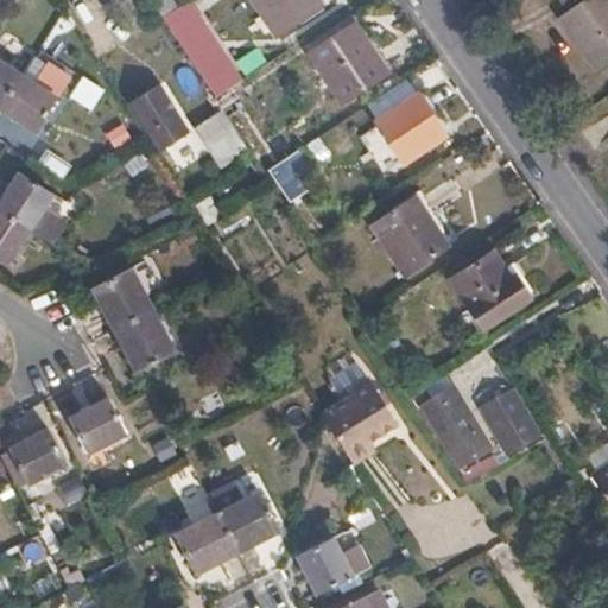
[(149,0),(159,16),(175,6),(170,0),(149,0)]
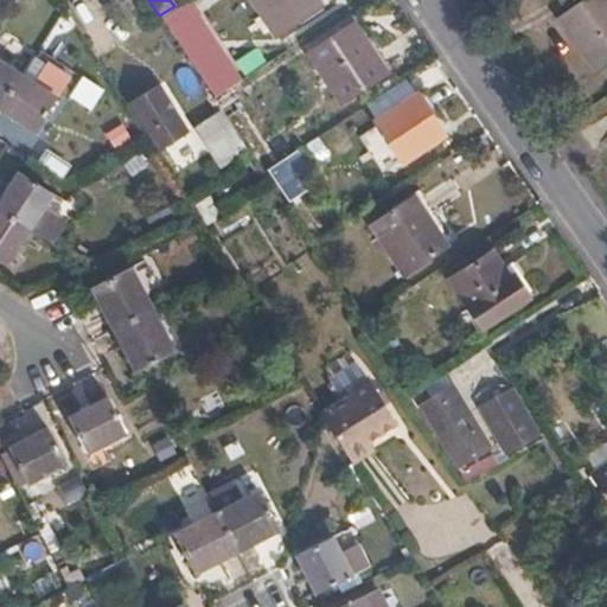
[(212,97),(241,78),(187,0),(186,0),(159,18),(212,97)]
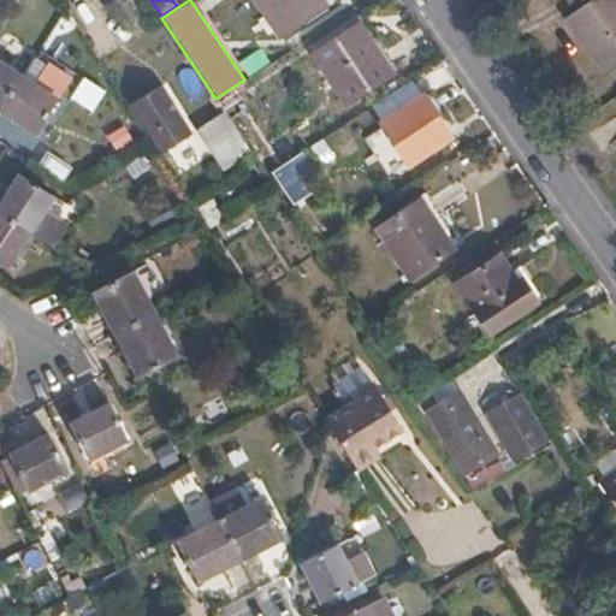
[(329,10),(321,0),(254,0),(282,41),(329,10)]
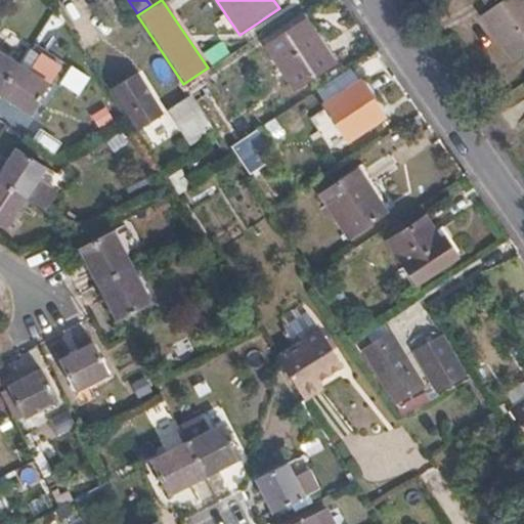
[(523,0),(488,0),(483,4),(493,15),(486,23),(520,64),(523,61),(523,0)]
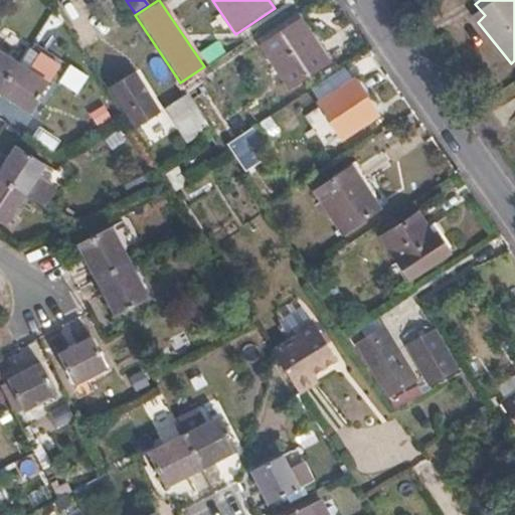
[(328,68),(302,25),(264,49),(290,92),(328,68)]
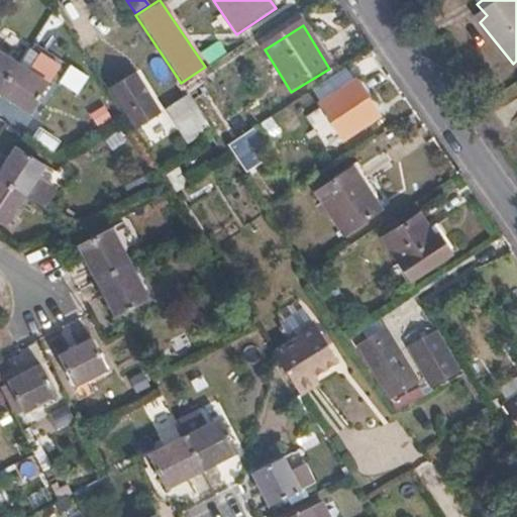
[(20,61),(0,46),(0,86),(2,87),(20,61)]
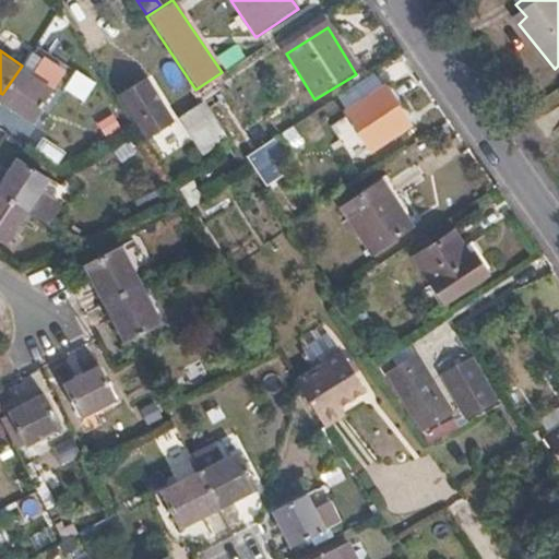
[(170,61),(159,67),(170,88),(181,83),(170,61)]
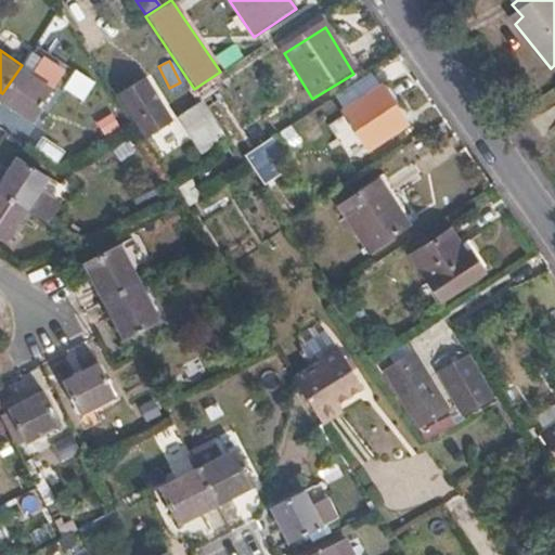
[(52,86),(22,65),(2,93),(35,114),(52,86)]
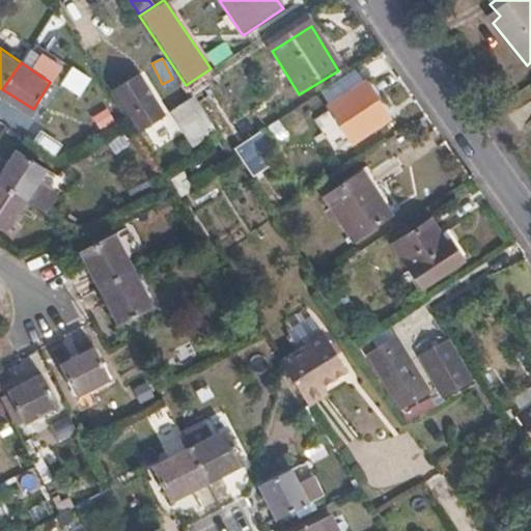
[(171,113),(147,73),(119,90),(144,130),(171,113)]
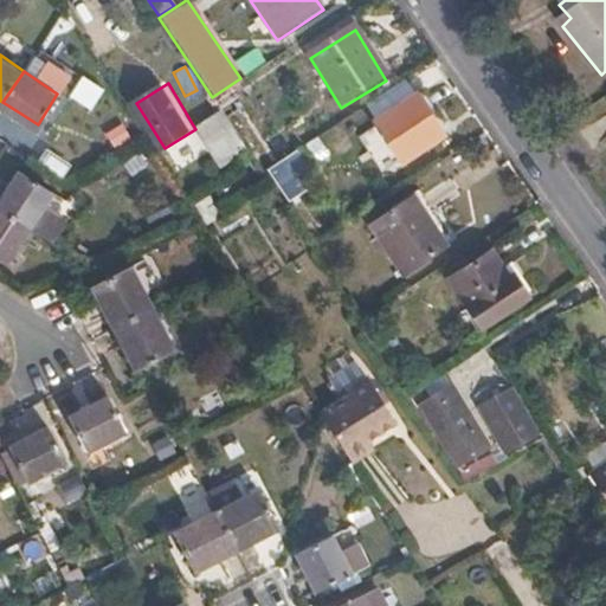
[(442,141),(417,102),(375,128),(399,167),(442,141)]
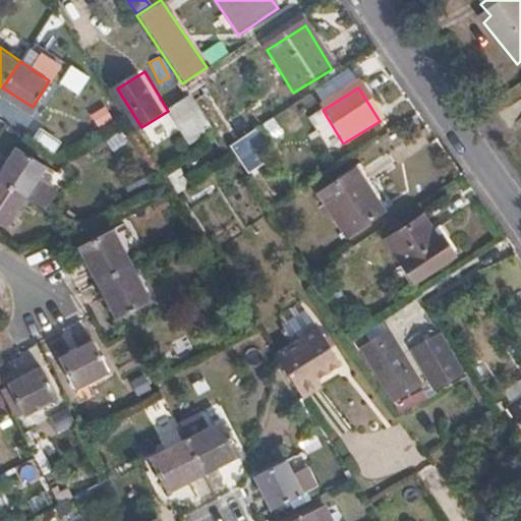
[(3,175),(30,192),(49,161),(21,146),(3,175)]
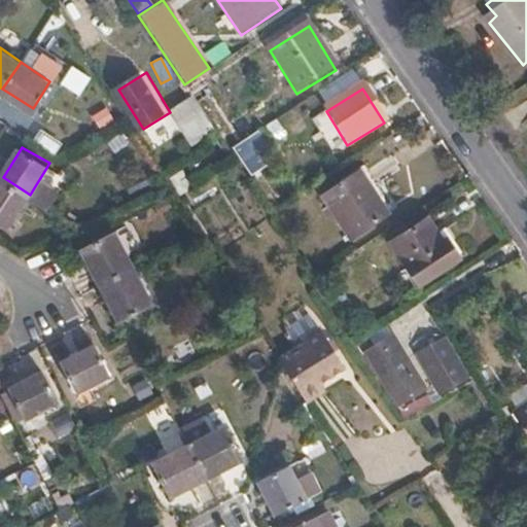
[(386,217),(359,176),(323,199),(348,242),(386,217)]
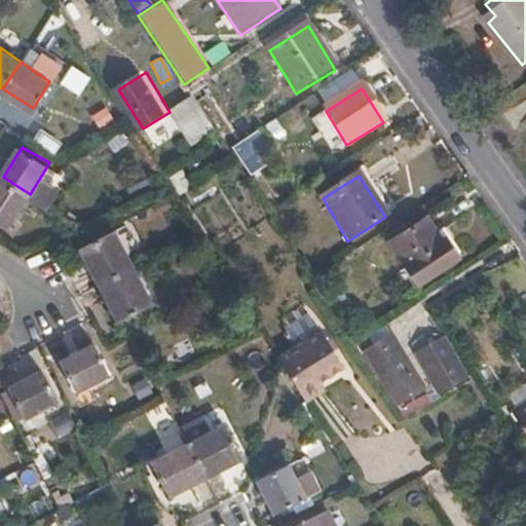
[(0,222),(8,227),(30,194),(3,177),(0,181),(0,222)]
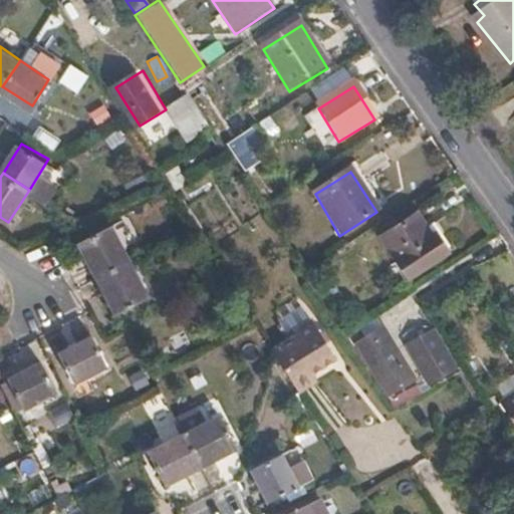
[(217,198),(199,205),(205,221),(223,214),(217,198)]
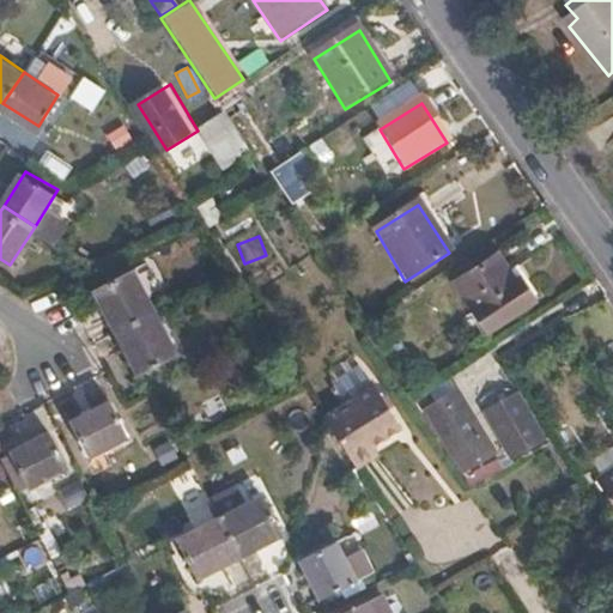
[(511,287),(496,262),(453,289),(483,338),(532,308),(517,284),(511,287)]
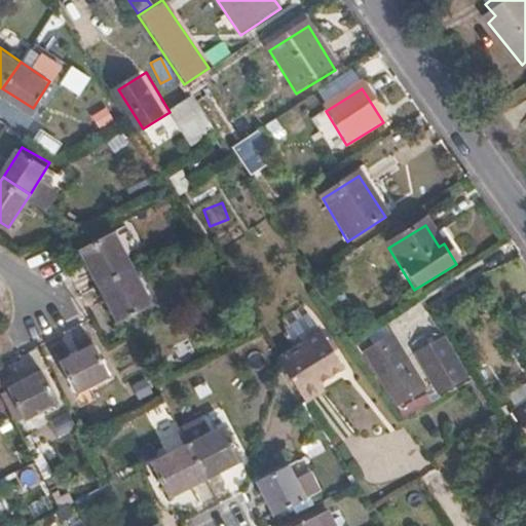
[(103,279),(134,263),(115,228),(85,243),(103,279)]
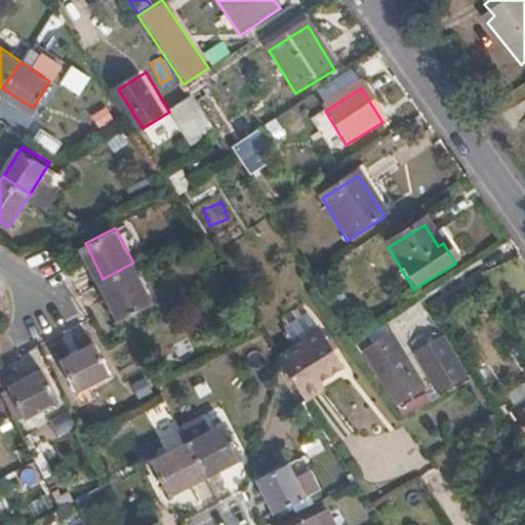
[(152,299),(133,263),(103,279),(121,315),(152,299)]
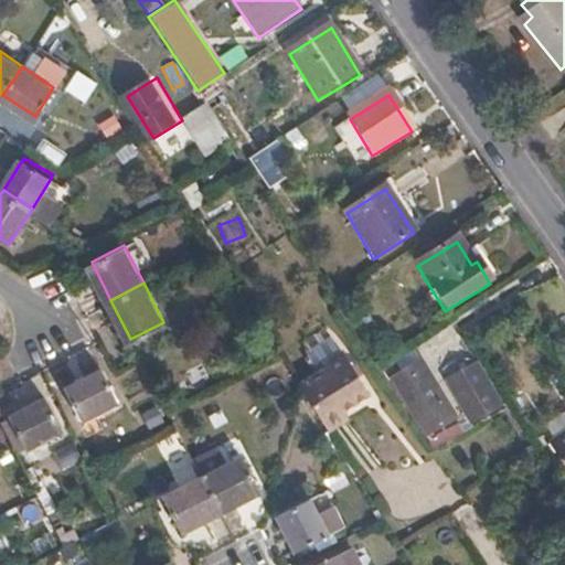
[(324,363),(300,377),(329,424),(344,414),(340,407),(364,391),(339,348),(321,359),(324,363)]
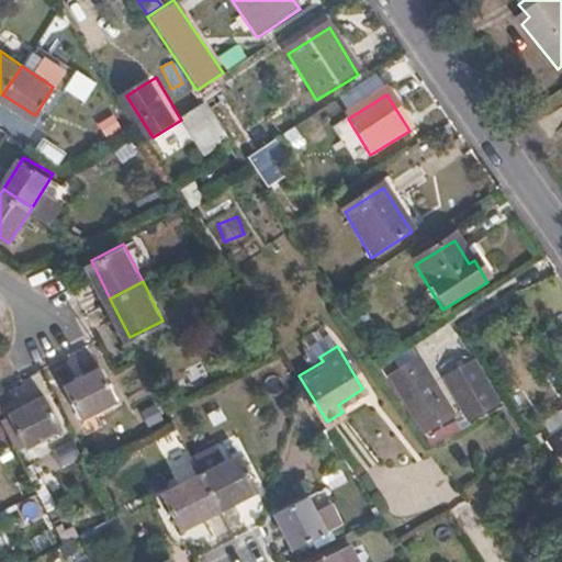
[(472,355),(469,357),(495,398),(498,397),(472,355)]
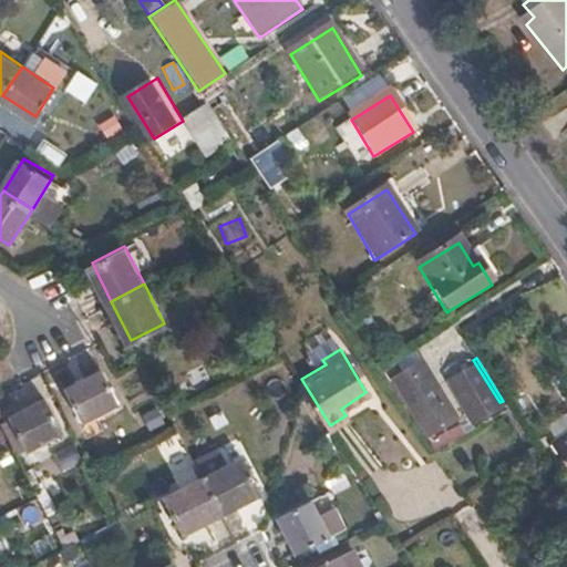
[(500,402),(473,360),(450,377),(474,419),(500,402)]
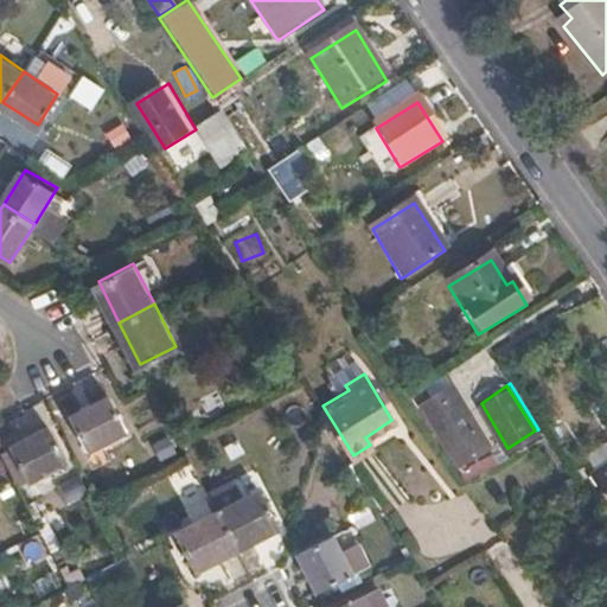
[(454,387),(420,408),(457,468),(490,447),(454,387)]
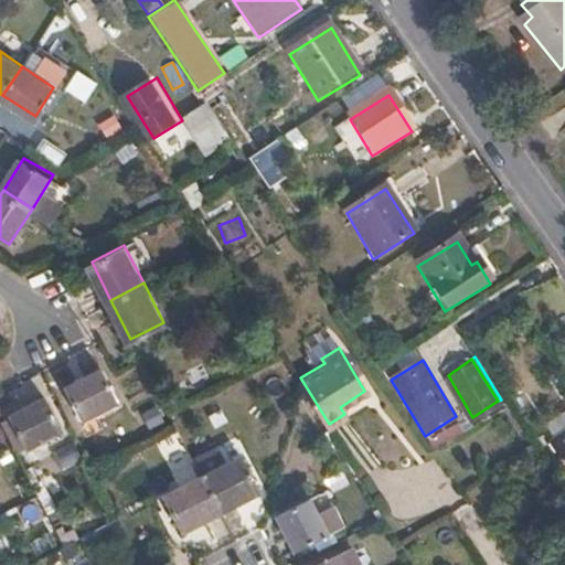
[(119,397),(103,366),(68,385),(83,415),(119,397)]
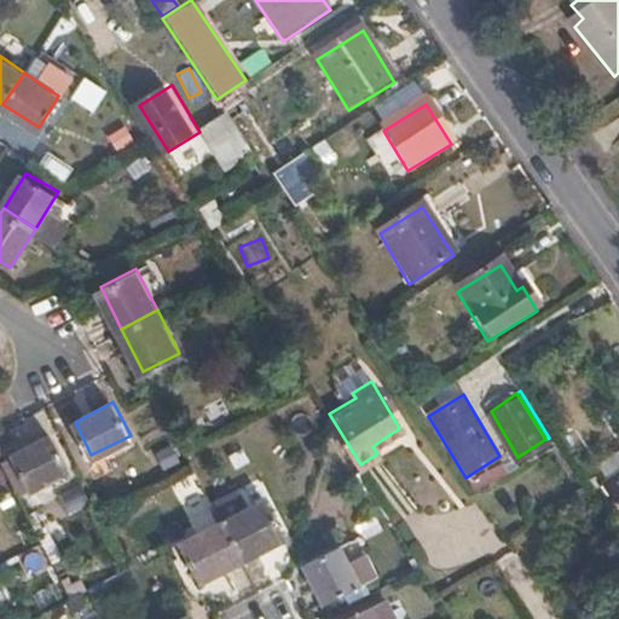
[(34,416),(7,428),(15,445),(41,434),(34,416)]
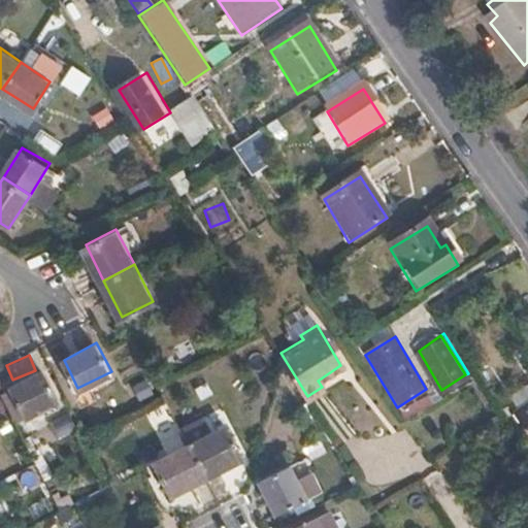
[(58,398),(43,369),(9,388),(25,416),(58,398)]
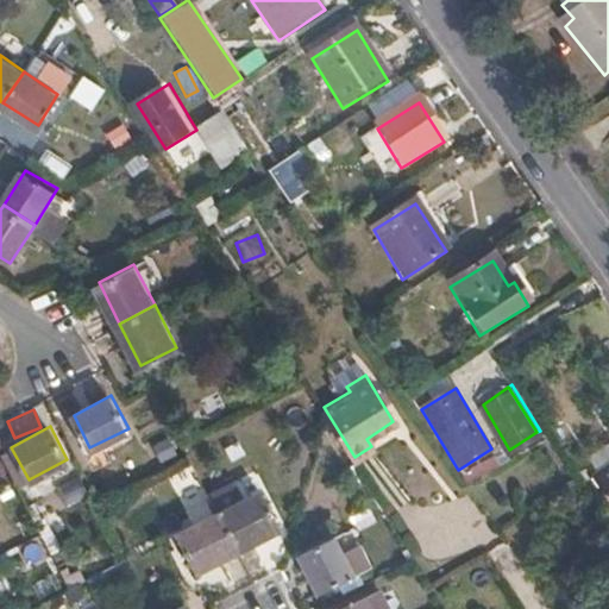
[(608,476),(592,488),(608,510),(608,476)]
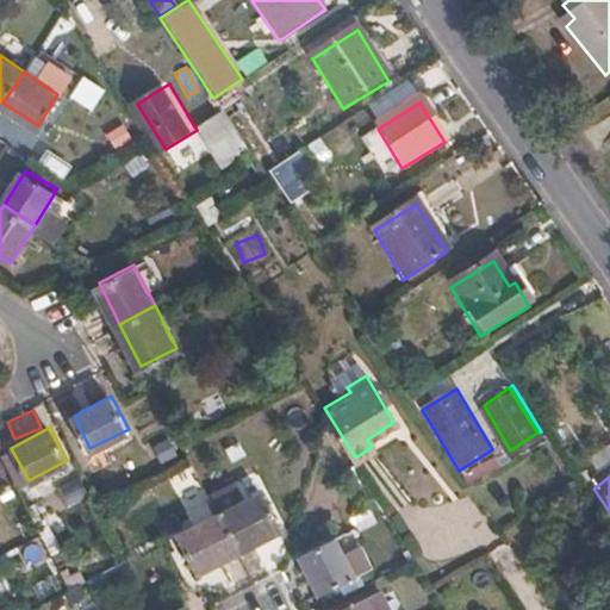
[(210,495),(219,512),(238,549),(280,528),(262,492),(248,499),(237,481),(210,495)]
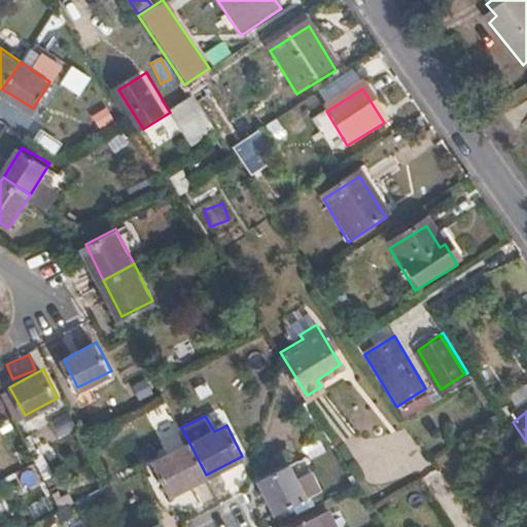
[(206,475),(189,443),(153,461),(169,492),(206,475)]
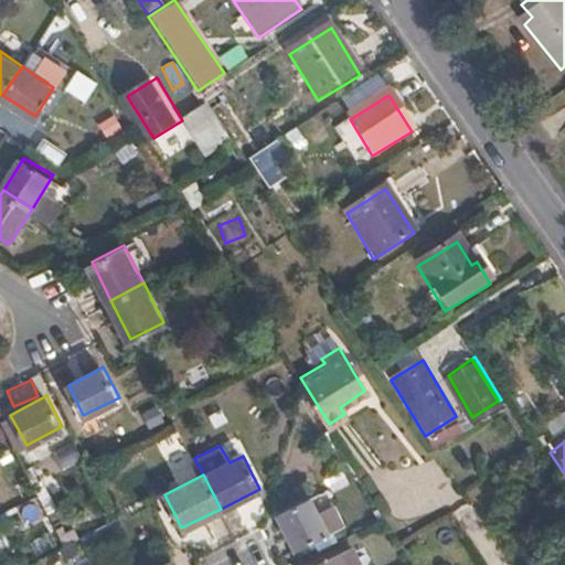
[(342,525),(323,490),(279,513),(298,548),(342,525)]
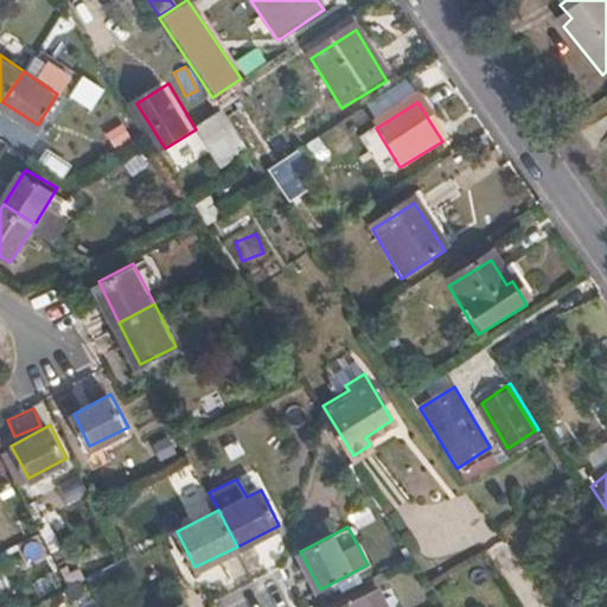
[(389,606),(379,587),(340,606),(389,606)]
